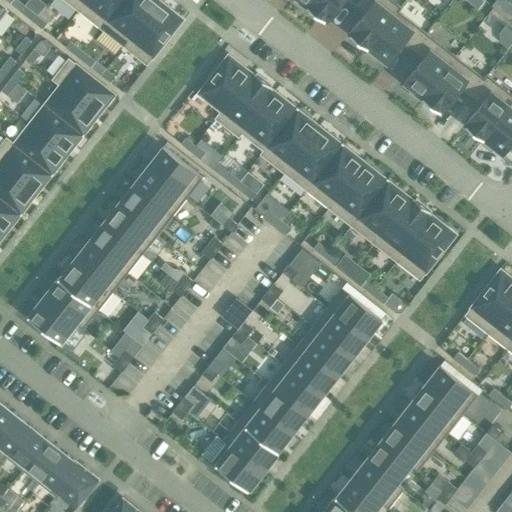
[(64,0),(78,10),(85,0),(64,0)]
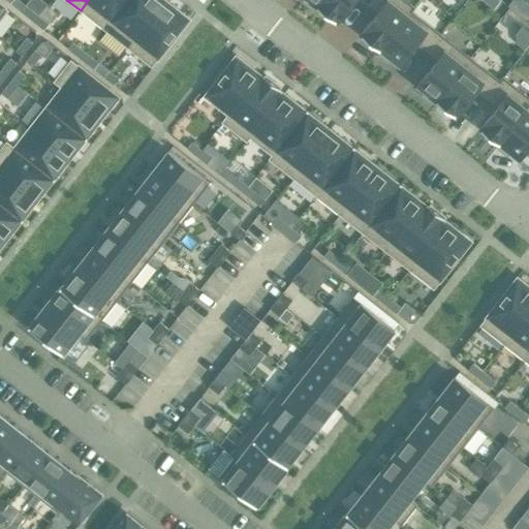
[(88,0),(81,10),(103,29),(126,0),(88,0)]
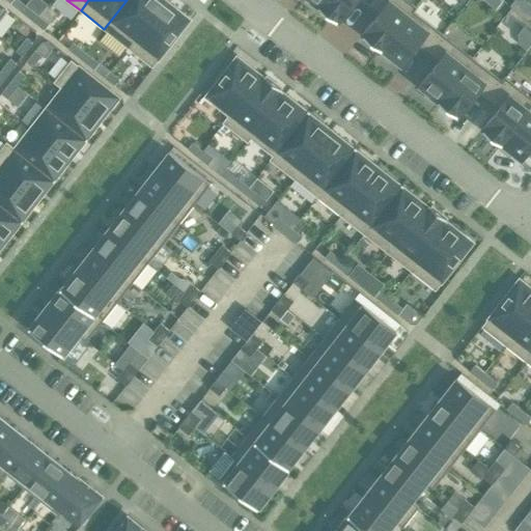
[(127,0),(104,29),(128,48),(165,0),(127,0)]
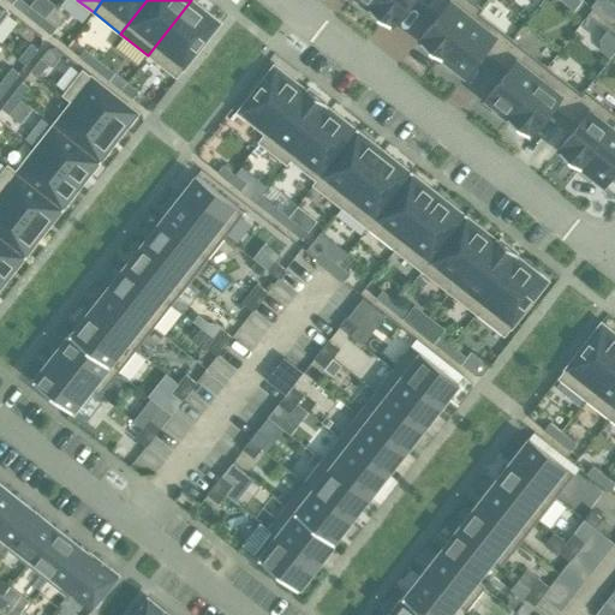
[(191,0),(148,55),(175,77),(220,22),(191,0)]
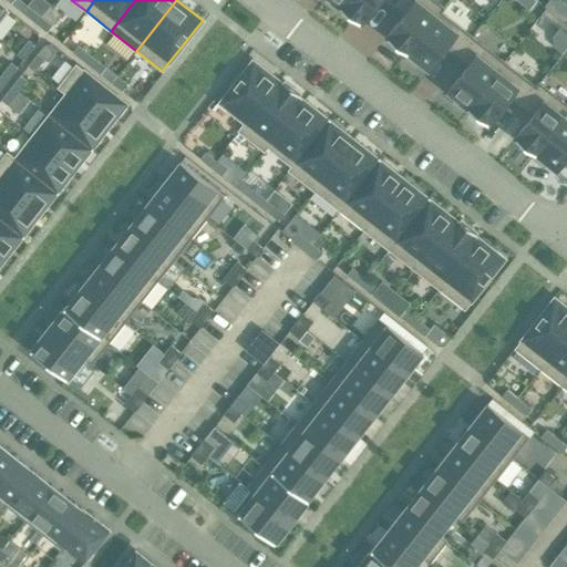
[(326,0),(325,1),(334,9),(338,6),(339,7),(344,0),(326,0)]
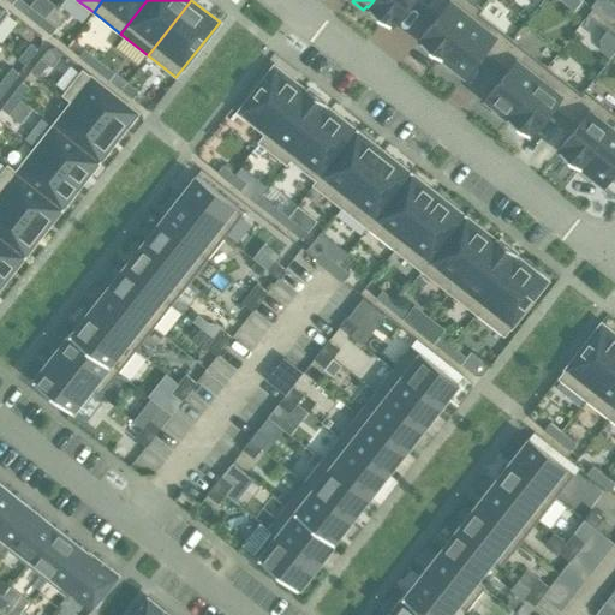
[(374,0),(368,7),(390,25),(410,0),(415,0),(425,7),(430,0),(374,0)]
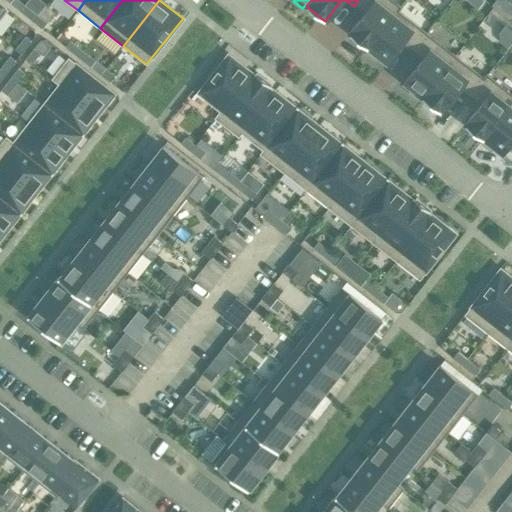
[(364,14),(349,34),(367,48),(397,10),(398,11),(401,7),(392,0),(358,0),(354,6),(364,14)]
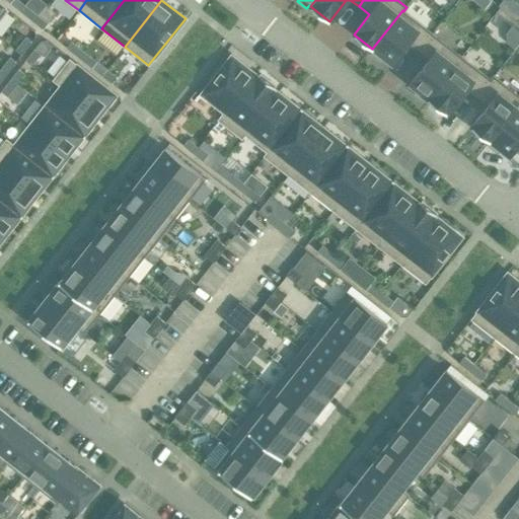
[(0,3),(0,19),(8,10),(0,3)]
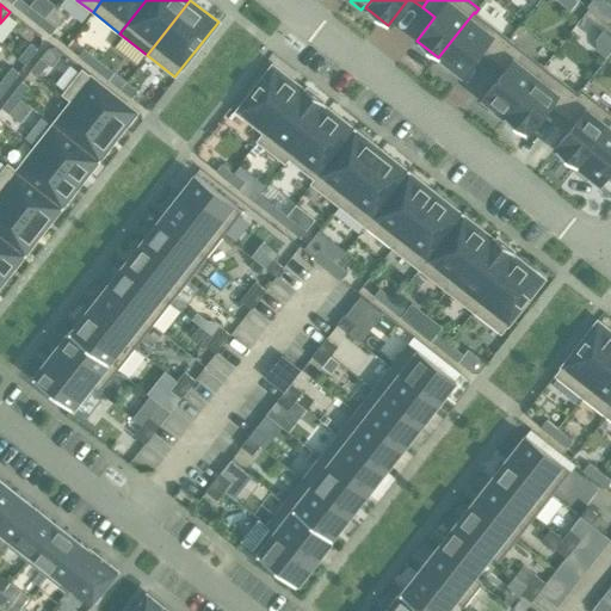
[(30,6),(24,13),(39,25),(44,18),(30,6)]
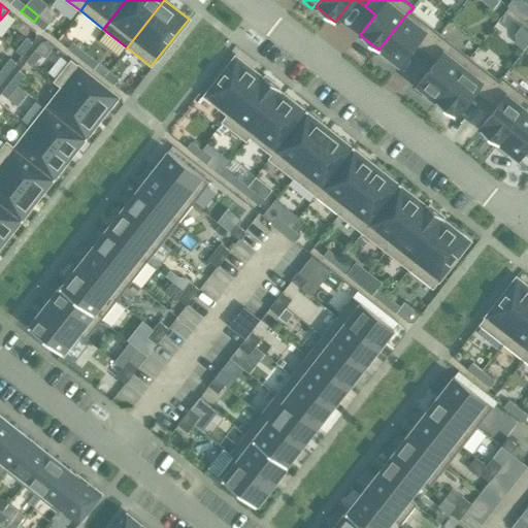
[(381,52),(377,55),(387,62),(390,59),(398,65),(414,45),(424,54),(439,34),(410,11),(409,10),(378,50),(381,52)]
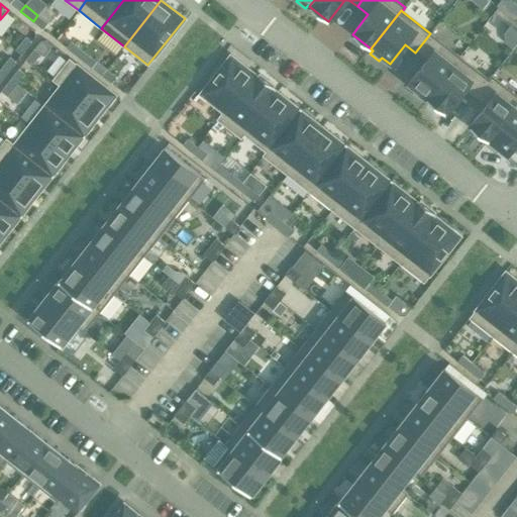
[(37,15),(33,21),(42,28),(47,22),(37,15)]
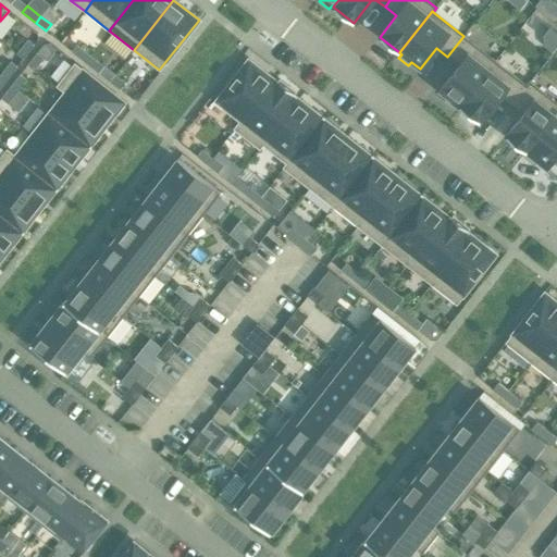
[(459,65),(438,90),(447,97),(445,100),(455,108),(457,104),(459,107),(495,61),(463,36),(447,57),(459,65)]
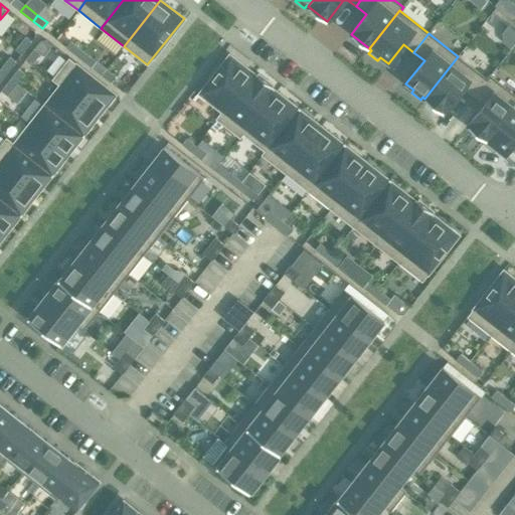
[(25,36),(15,49),(21,53),(31,41),(25,36)]
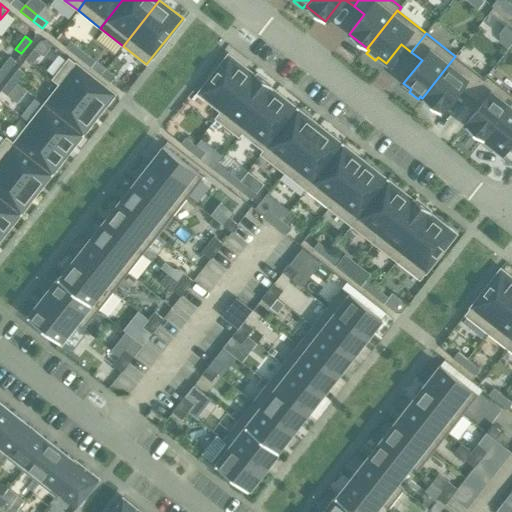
[(70,41),(65,47),(78,57),(83,51),(70,41)]
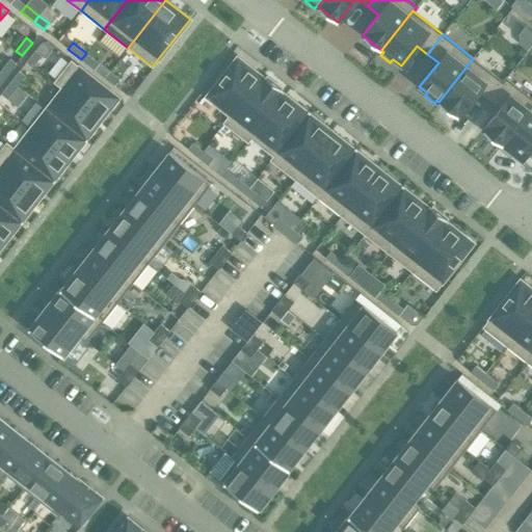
[(35,50),(27,59),(34,64),(42,55),(35,50)]
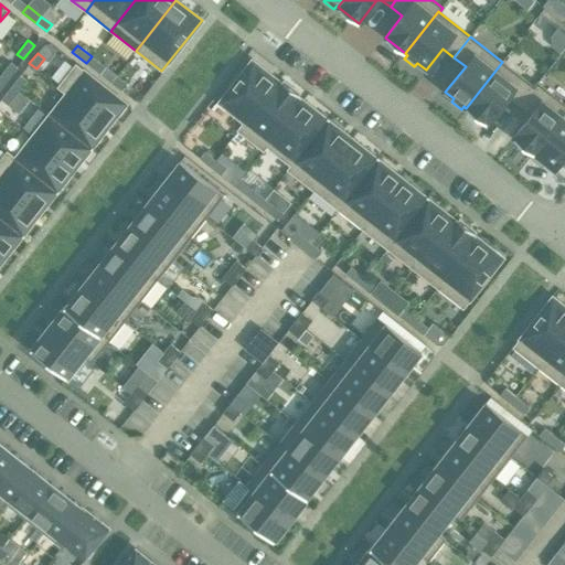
[(92,56),(86,63),(99,73),(105,66),(92,56)]
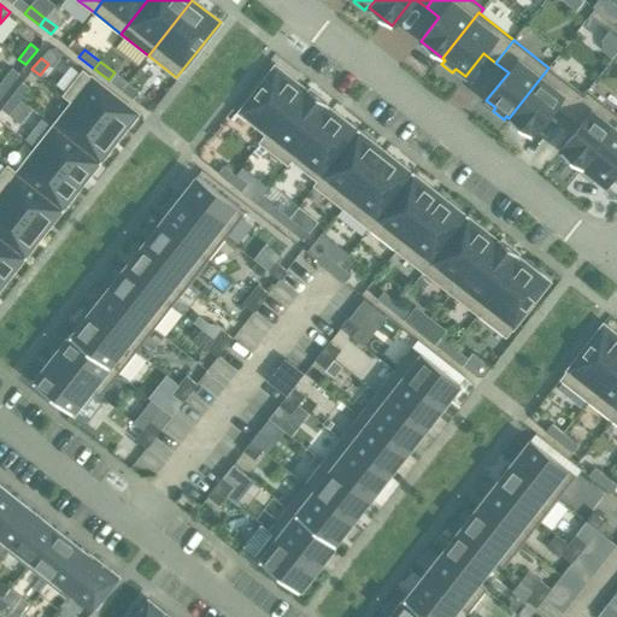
[(275,65),(239,111),(265,133),(266,134),(304,87),(275,65)]
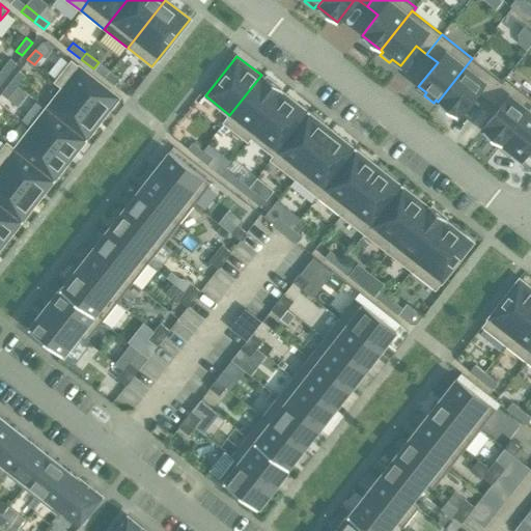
[(9,58),(0,71),(6,76),(17,63),(9,58)]
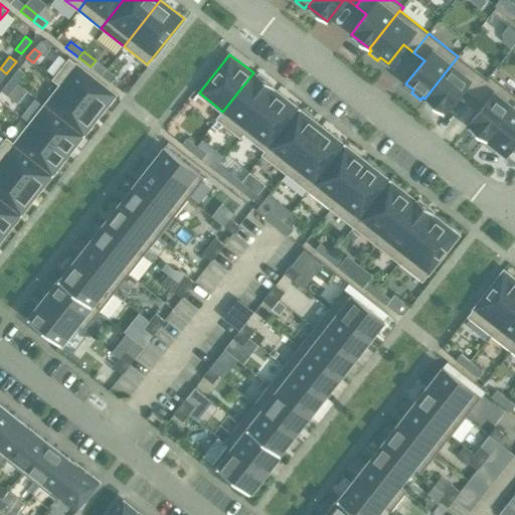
[(458,56),(424,99),(444,113),(462,90),(472,98),(487,78),(486,78),(458,56)]
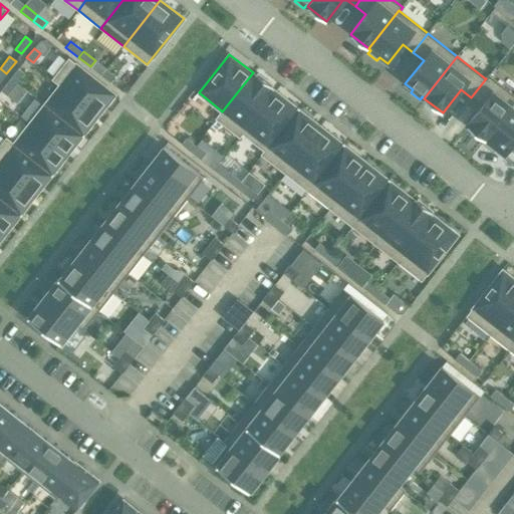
[(68,57),(51,78),(59,84),(60,84),(98,114),(114,93),(68,57)]
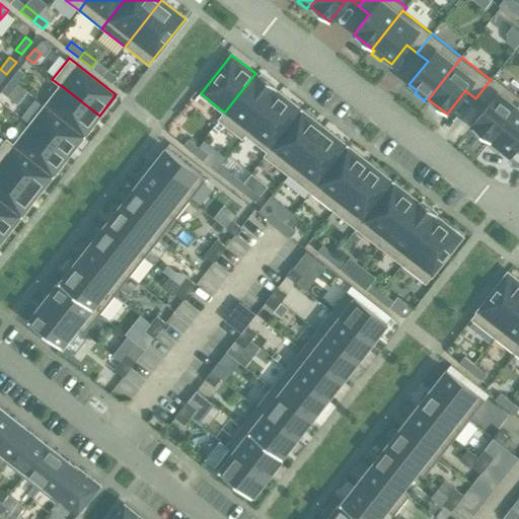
[(18,69),(11,78),(17,83),(24,74),(18,69)]
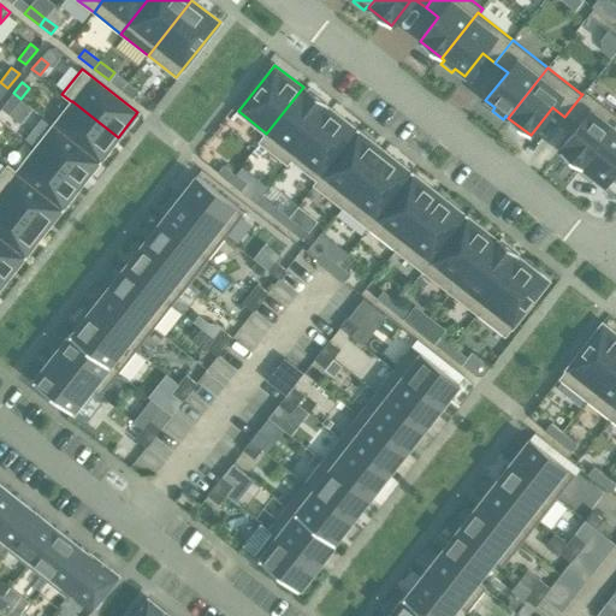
[(126,82),(122,90),(132,99),(138,92),(126,82)]
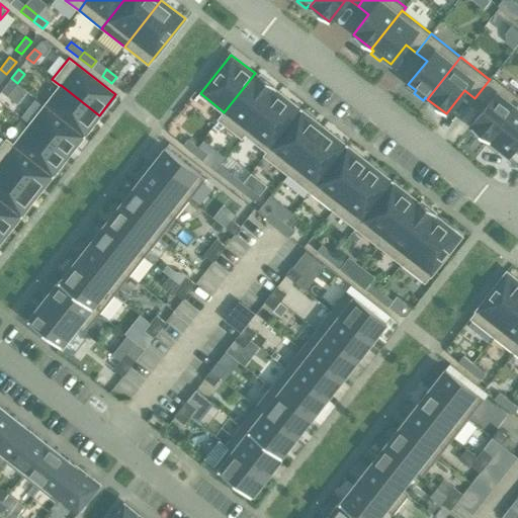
[(223,111),(217,119),(242,139),(245,135),(244,134),(277,91),(275,90),(276,89),(273,86),(274,85),(260,74),(259,75),(257,74),(256,75),(255,73),(224,112),(223,111)]
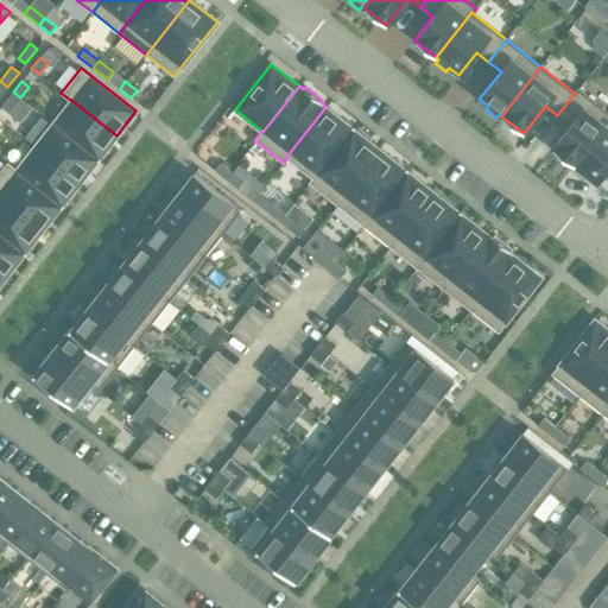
[(569,125),(551,149),(574,165),(607,121),(607,112),(577,88),(574,93),(575,93),(557,115),(569,125)]
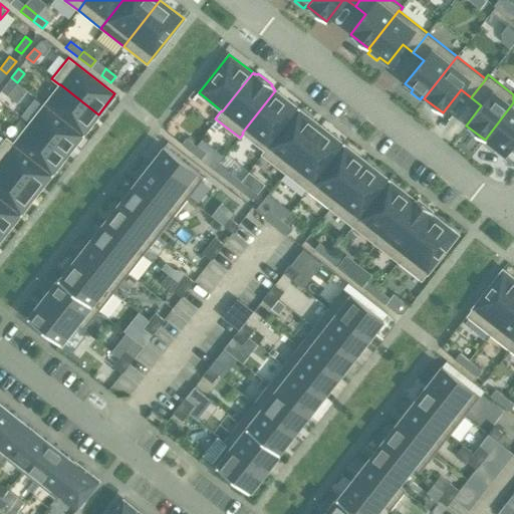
[(11,77),(1,90),(7,95),(17,82),(11,77)]
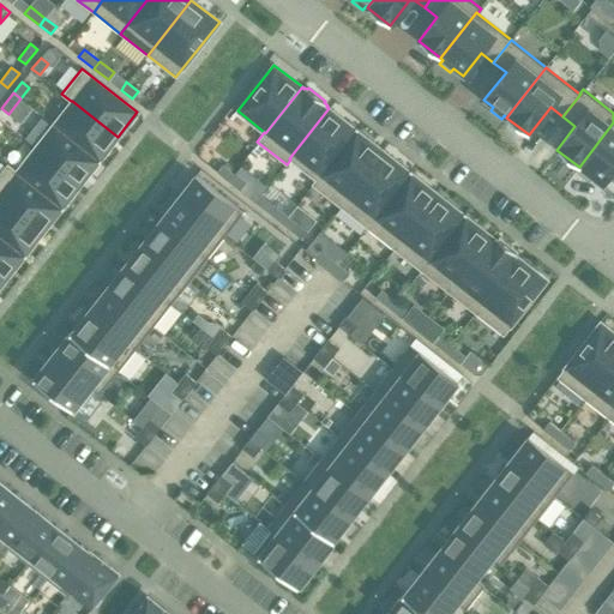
[(72,101),(53,125),(100,161),(118,137),(72,101)]
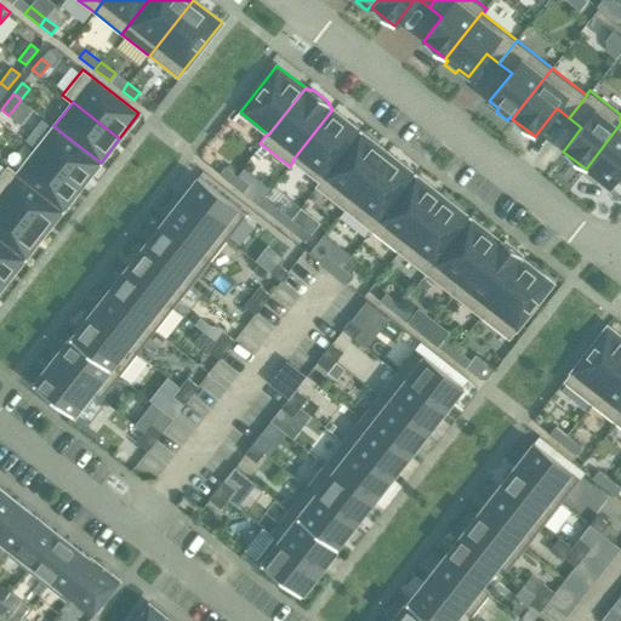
[(332,109),(292,160),(294,161),(318,182),(319,182),(362,130),(360,129),(359,130),(332,109)]
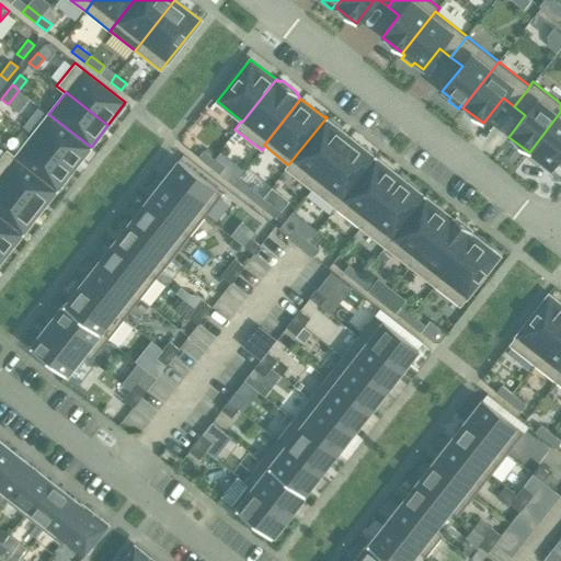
[(530,155),(528,158),(538,165),(540,162),(550,169),(560,153),(560,112),(529,152),(530,155)]
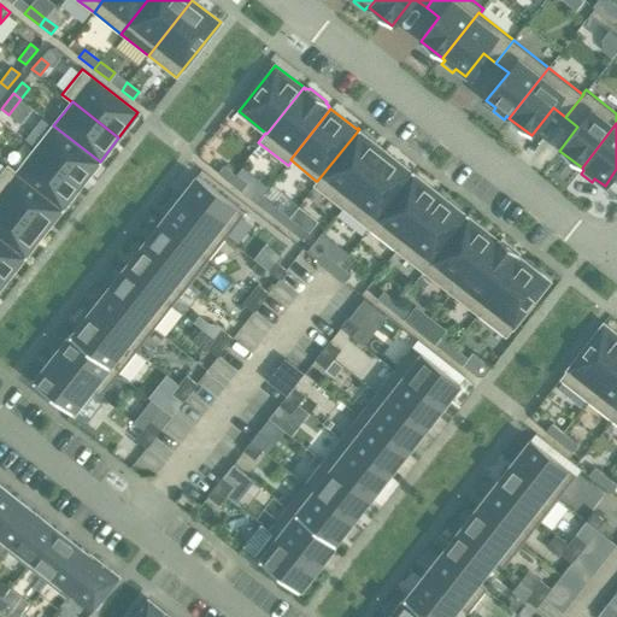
[(53,125),(34,148),(81,186),(99,163),(100,164),(101,163),(100,162),(53,125)]
